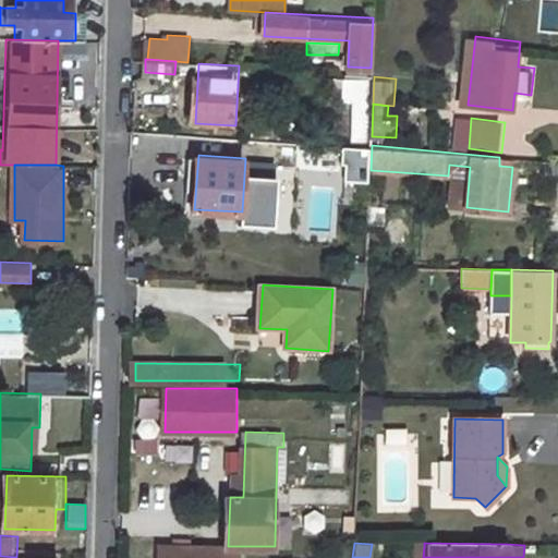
[(423,557),(424,546),(411,546),(410,557),(423,557)]
